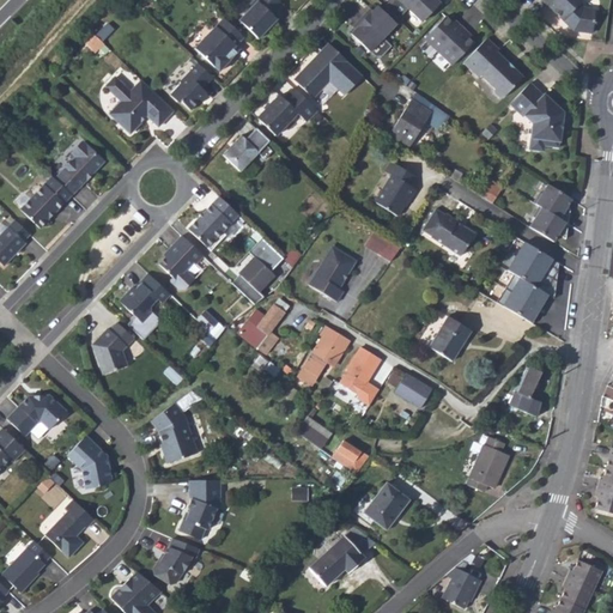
[(281,5),(275,0),(254,0),(249,5),(249,10),(238,22),(258,40),(277,20),(272,16),(281,5)]
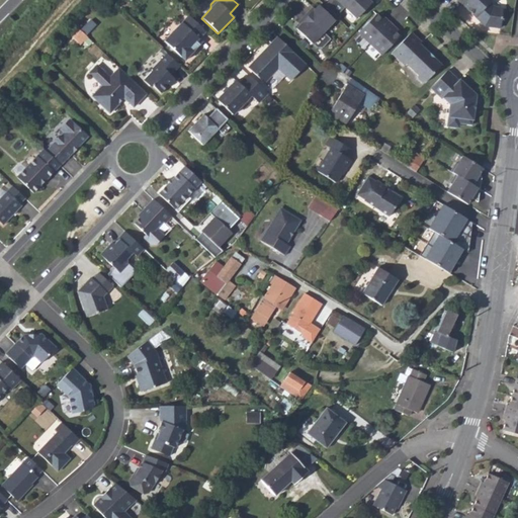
[(335,0),(345,9),(353,0),(335,0)]
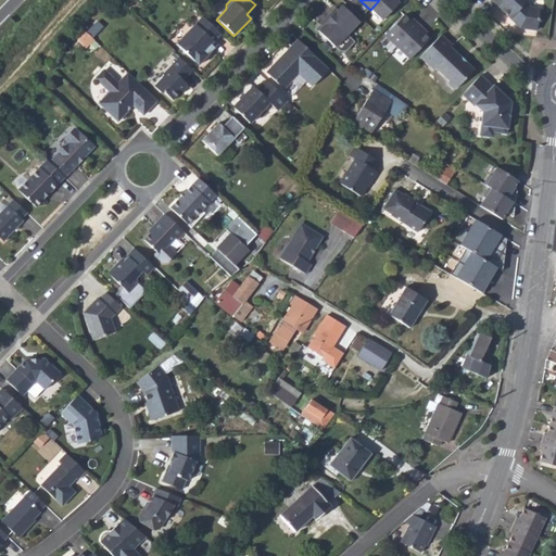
[(379,0),(370,10),(383,22),(400,4),(395,1),(393,0),(379,0)]
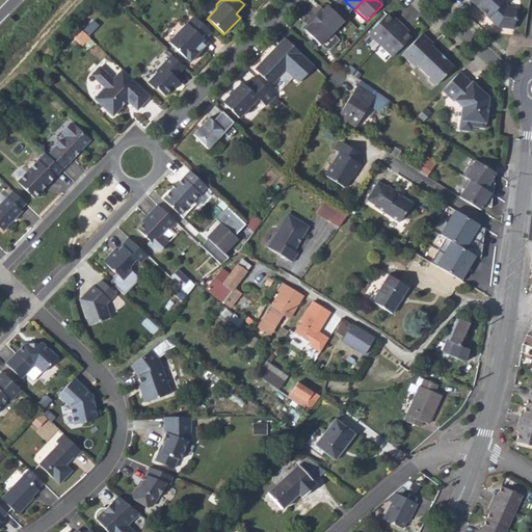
[(469,0),(488,18),(489,17),(495,21),(494,23),(497,26),(513,28),(515,8),(503,7),(501,4),(504,0),(469,0)]
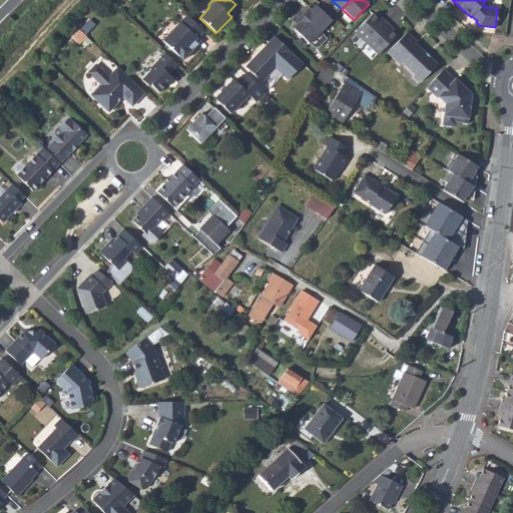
[(302,15),(320,32),(331,21),(315,6),(312,10),(309,12),(307,10),(302,15)]
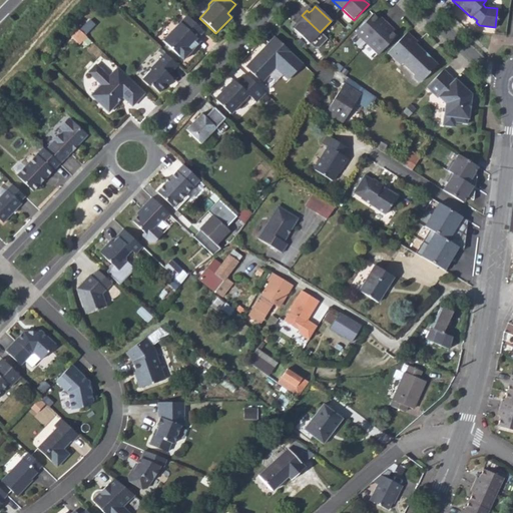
[(372,14),(355,33),(367,44),(386,24),(381,18),(379,20),(377,19),(372,14)]
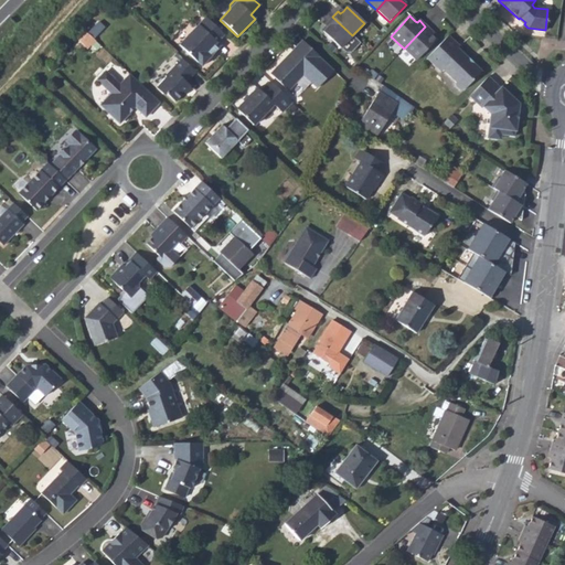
[(340,49),(352,35),(332,17),(327,23),(329,25),(327,28),(322,32),(340,49)]
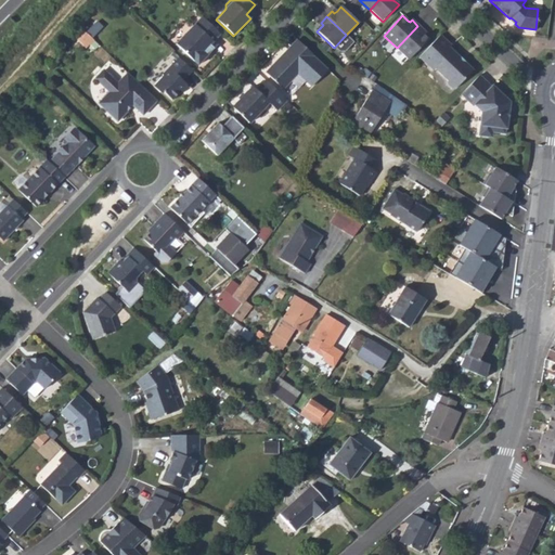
[(220,35),(202,17),(185,36),(191,41),(182,51),(197,65),(214,49),(209,46),(220,35)]
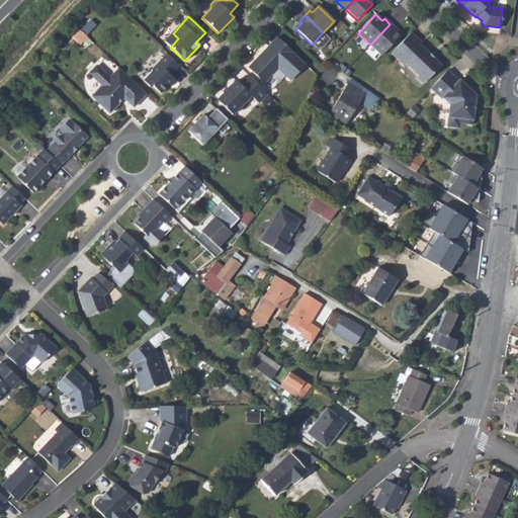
[(370,45),(381,56),(400,37),(396,33),(394,31),(396,29),(390,24),(370,45)]
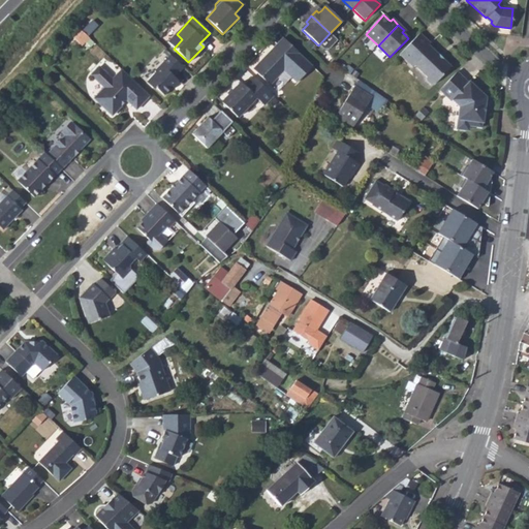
[(88,38),(81,31),(73,38),(82,45),(88,38)]
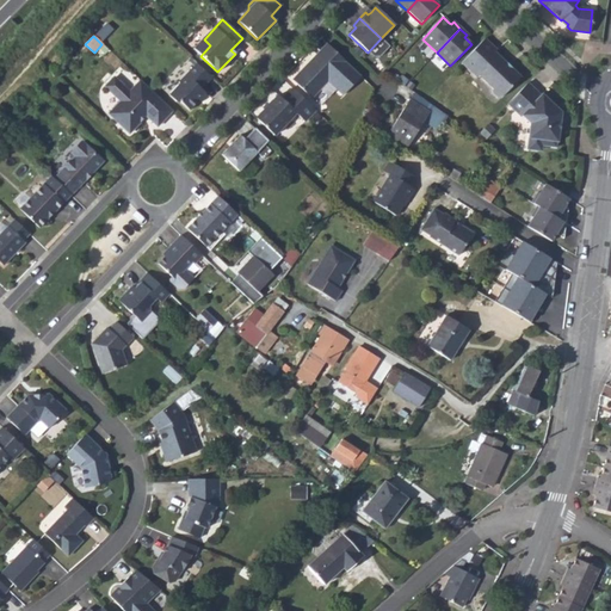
[(485,38),(461,63),(476,78),(477,75),(492,90),(492,93),(498,99),(501,98),(520,78),(511,68),(508,68),(505,66),(507,63),(494,51),(497,50),(485,38)]
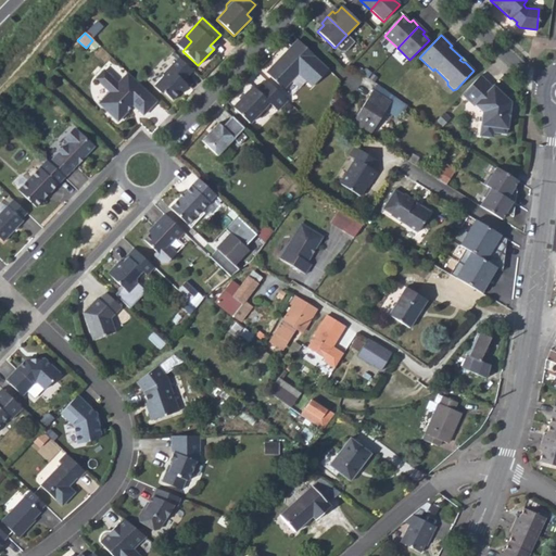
[(191,41),(186,36),(176,46),(182,51),(191,41)]
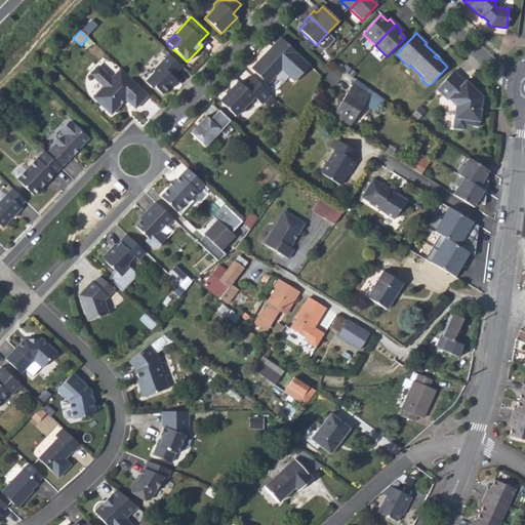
[(294,82),(310,66),(284,42),(275,51),(272,47),(251,70),(267,84),(281,70),(294,82)]
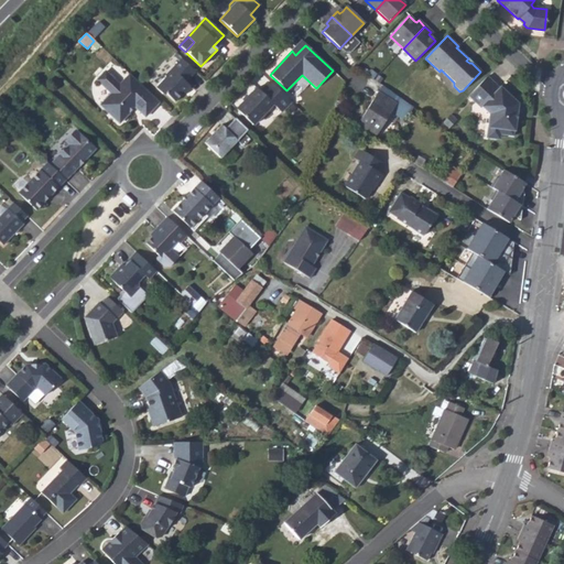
[(195,73),(181,60),(164,76),(164,78),(155,88),(162,94),(165,95),(174,102),(190,87),(185,83),(195,73)]
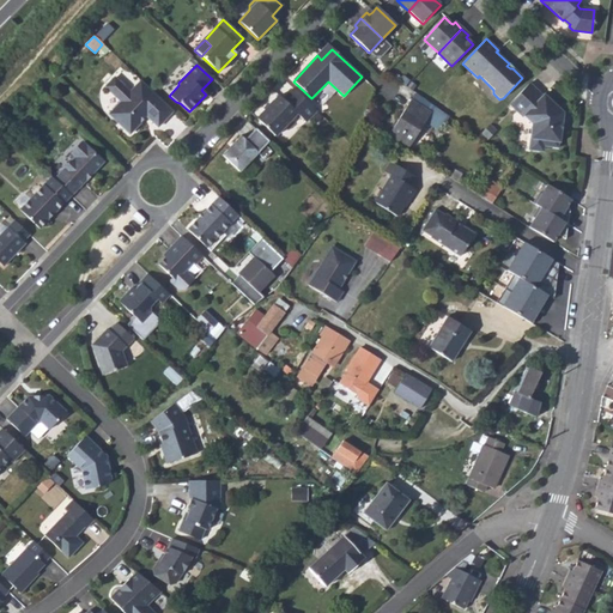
[(173,111),(140,82),(129,93),(114,78),(105,87),(121,102),(115,109),(121,115),(115,121),(129,134),(139,125),(137,122),(146,113),(152,119),(151,121),(158,127),(173,111)]
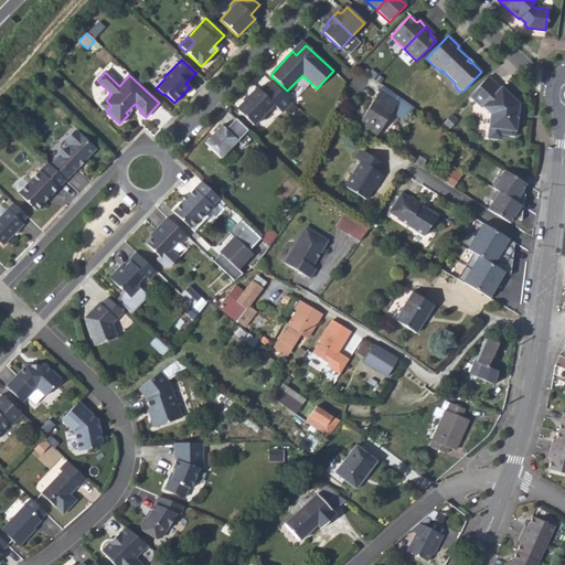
[(515,131),(519,104),(501,87),(500,88),(488,76),(469,96),(481,108),(482,107),(490,114),(487,136),(490,139),(497,140),(501,138),(501,136),(513,137),(514,131),(515,131)]
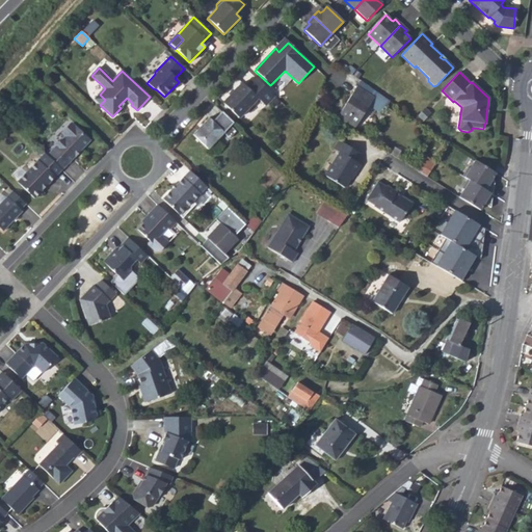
[(242,83),(222,103),(238,118),(258,99),(265,106),(274,97),(255,77),(245,86),(242,83)]
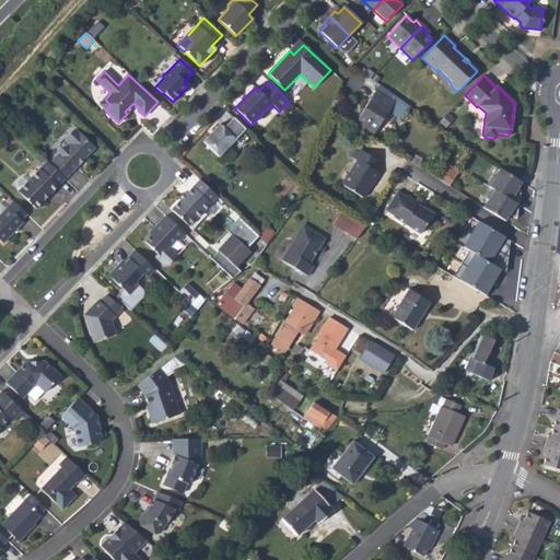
[(375,91),(352,127),(371,138),(394,103),(375,91)]
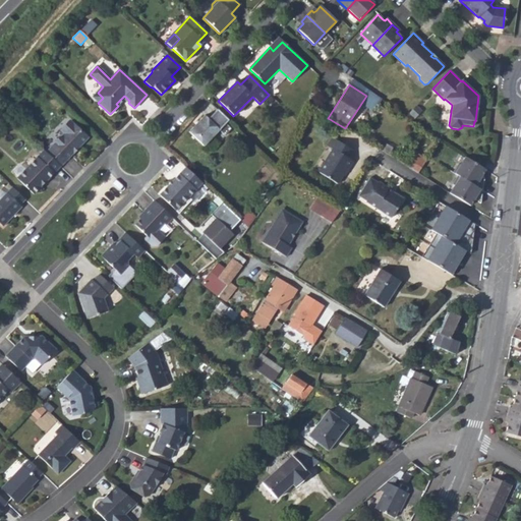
[(103,98),(98,93),(93,98),(98,103),(103,98)]
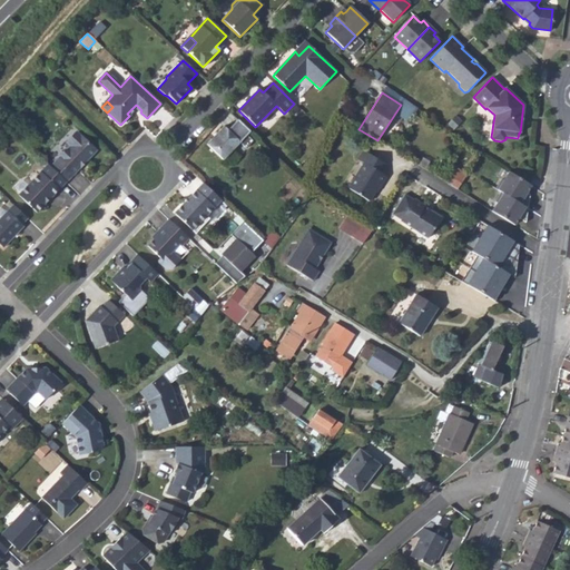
[(346,106),(340,101),(335,114),(341,117),(346,106)]
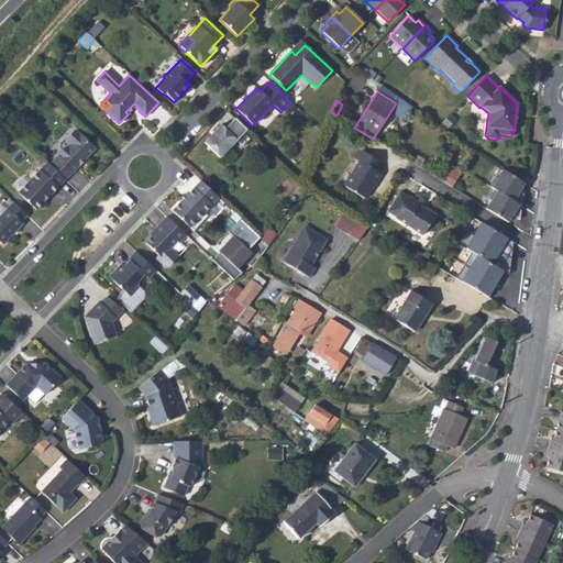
[(125,112),(128,114),(134,107),(139,111),(140,109),(134,103),(125,112)]
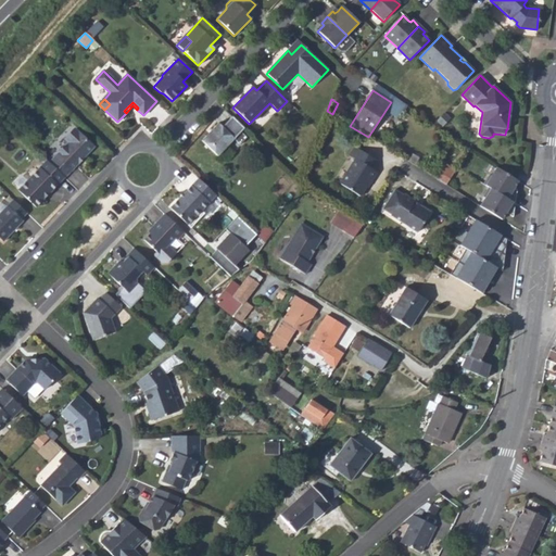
[(450,119),(444,113),(437,122),(442,127),(450,119)]
